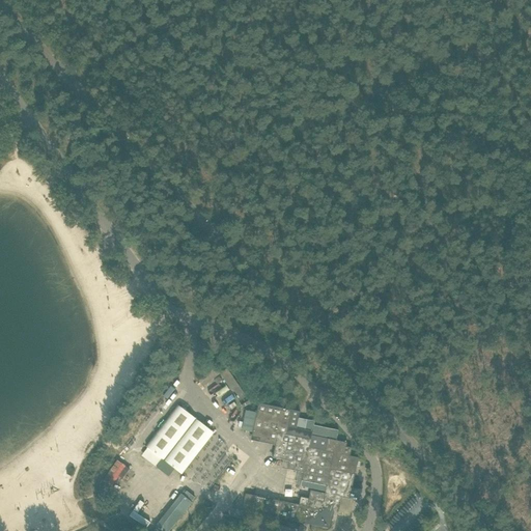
[(310,530),(340,530),(344,515),(350,516),(353,500),(350,499),(359,458),(351,456),(352,448),(346,447),(347,443),(336,441),(338,430),(314,425),(315,422),(299,418),(300,412),(259,403),(257,413),(245,411),(241,430),(253,434),(252,437),(276,442),(273,458),(289,462),(288,470),(304,473),(301,486),(326,492),(326,494),(311,491),(309,499),(301,498),(300,505),(254,496),(250,513),(312,526),(310,530)]
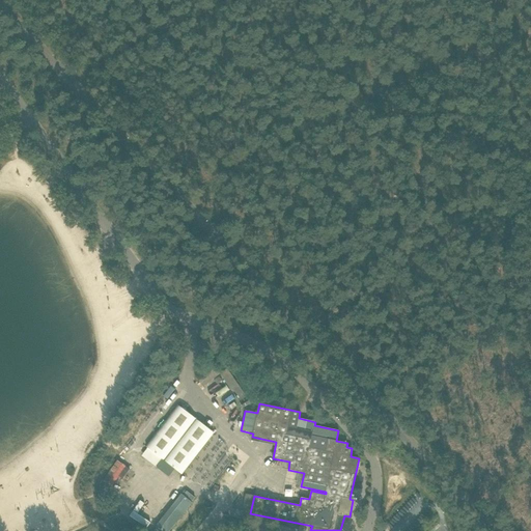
[(146,448),(182,475),(214,434),(178,407),(146,448)]
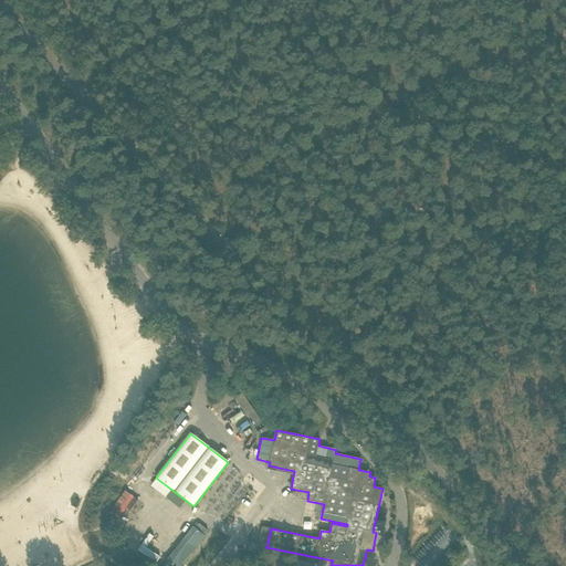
[(304,513),(313,514),(314,505),(305,504),(304,513)]
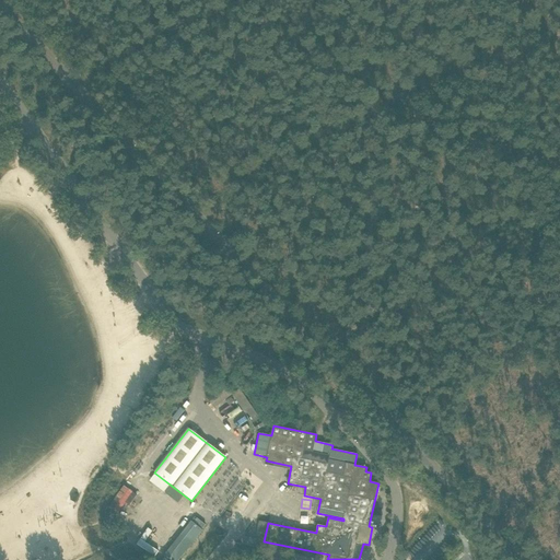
[(155,521),(147,531),(142,526),(138,532),(156,548),(162,543),(151,534),(160,525),(155,521)]
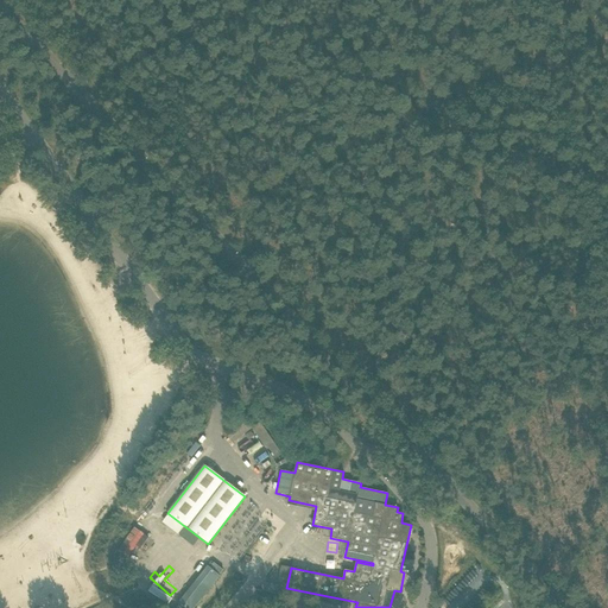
[(196,581),(209,590),(220,576),(208,567),(196,581)]
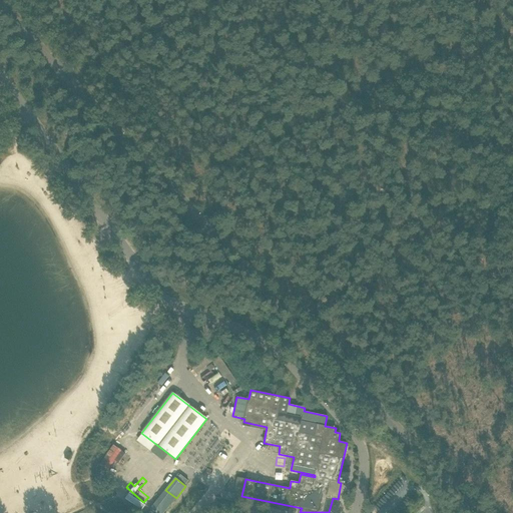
[(158,498),(148,512),(165,512),(170,506),(158,498)]
